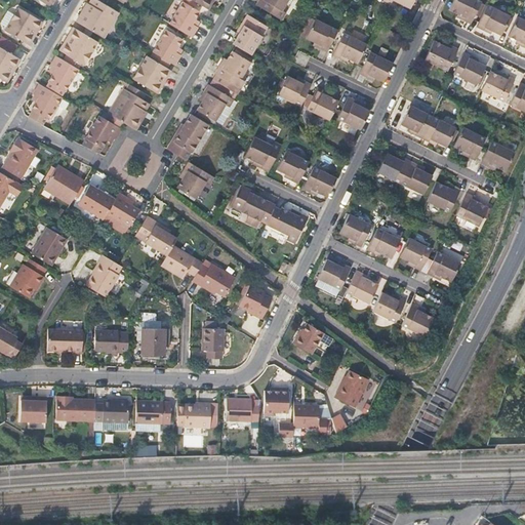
[(83,6),(76,21),(103,36),(118,10),(98,0),(90,0),(89,3),(86,7),(83,6)]
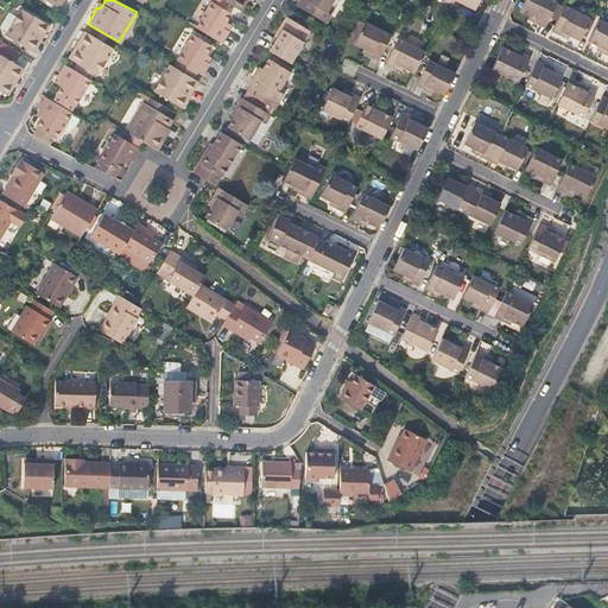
[(213,0),(211,0),(196,27),(222,43),(229,30),(228,29),(223,26),(227,21),(233,11),(213,0)]
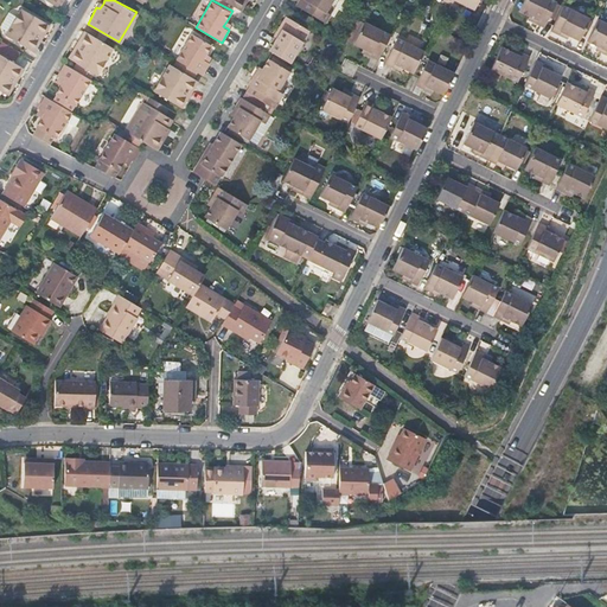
[(224,0),(241,10),(247,0),(246,0),(224,0)]
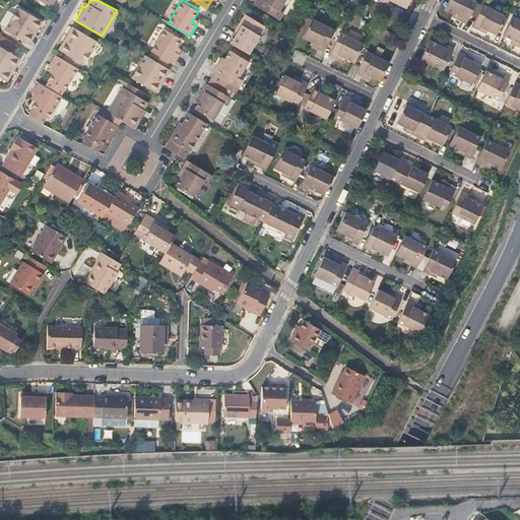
[(255,0),(253,4),(279,18),(282,11),(279,9),(283,0),(255,0)]
